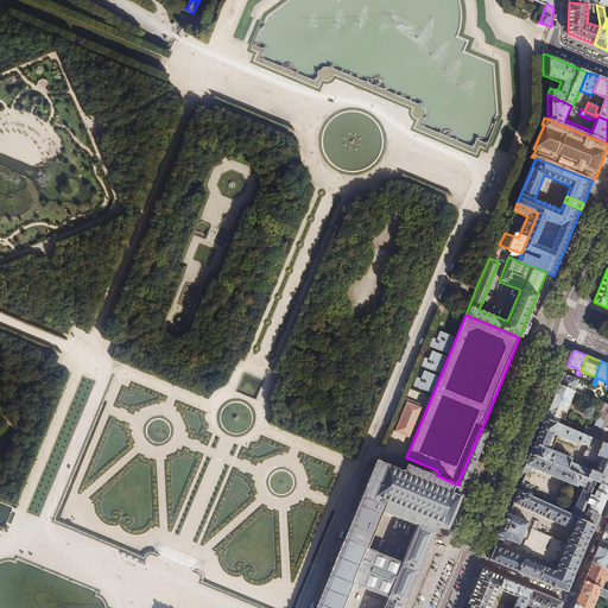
[(562,380),(559,385),(574,391),(577,380),(563,374),(562,380)]
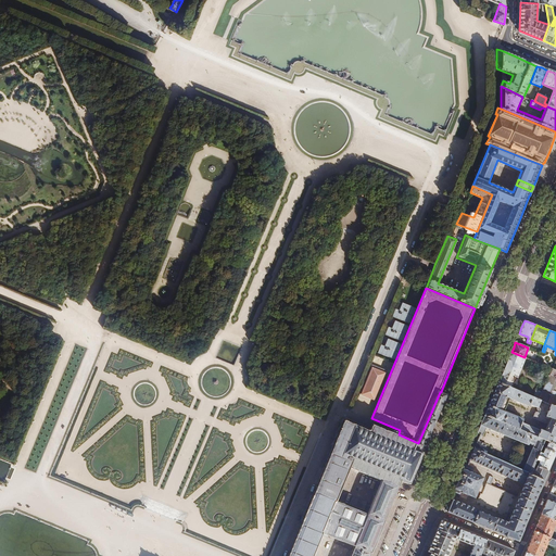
[(506,365),(498,382),(510,388),(516,376),(518,377),(526,357),(525,357),(512,352),(506,365)]
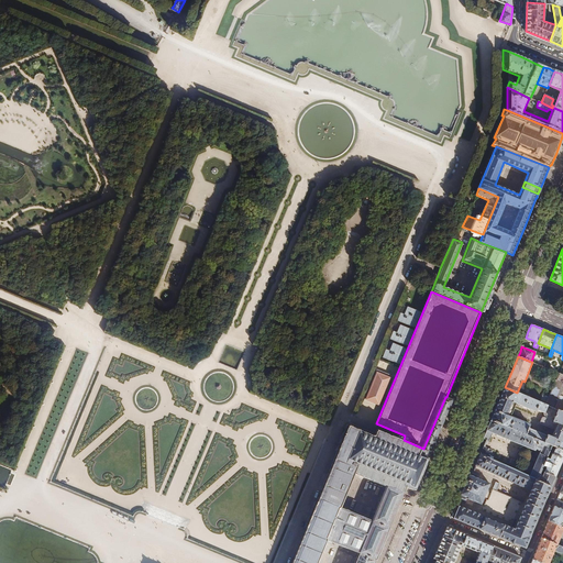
[(545,405),(562,411),(562,401),(561,401),(562,396),(562,395),(561,395),(562,388),(562,374),(559,373),(549,397),(545,405)]
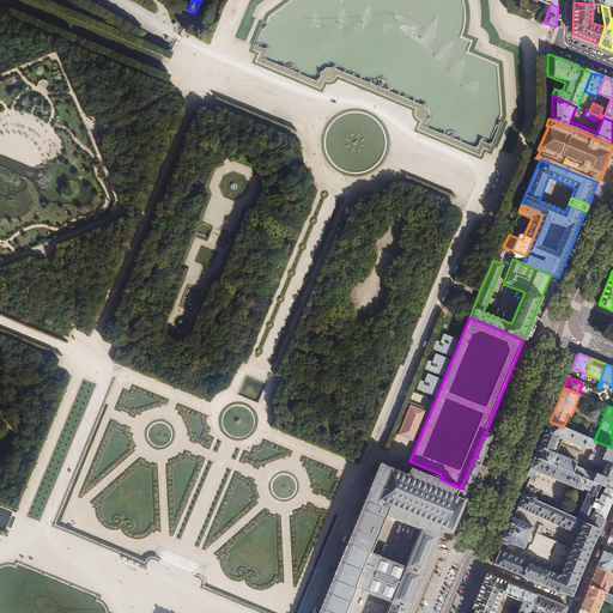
[(612,448),(594,441),(588,438),(563,428),(550,422),(542,439),(535,457),(601,485),(605,486),(612,489),(612,448)]
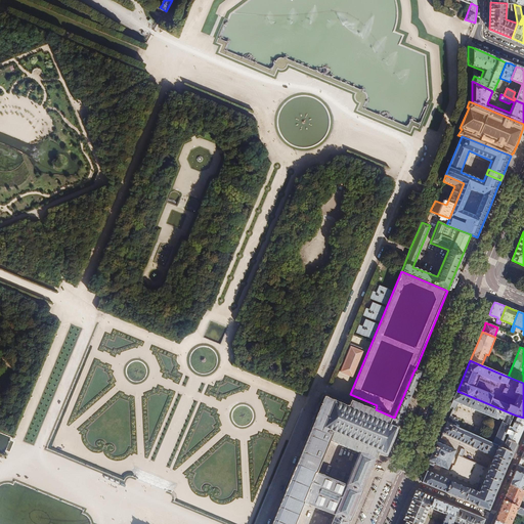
[(394,418),(392,423),(401,427),(424,373),(416,369),(415,369),(394,418)]
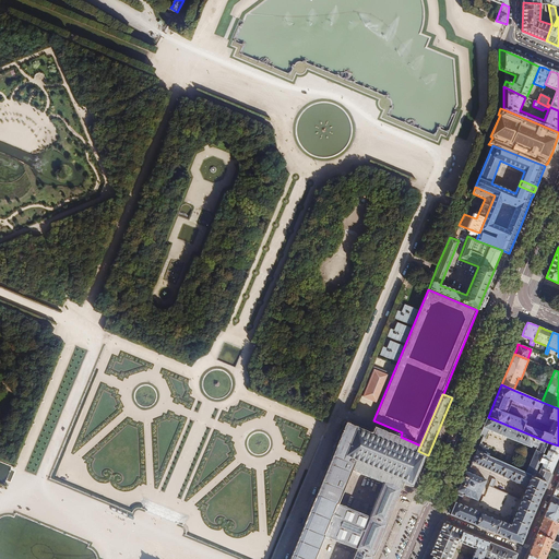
[(548,442),(488,417),(480,435),(486,438),(489,430),(531,447),(532,445),(536,448),(526,472),(534,475),(535,472),(539,462),(543,454),(547,444),(548,444),(548,442)]
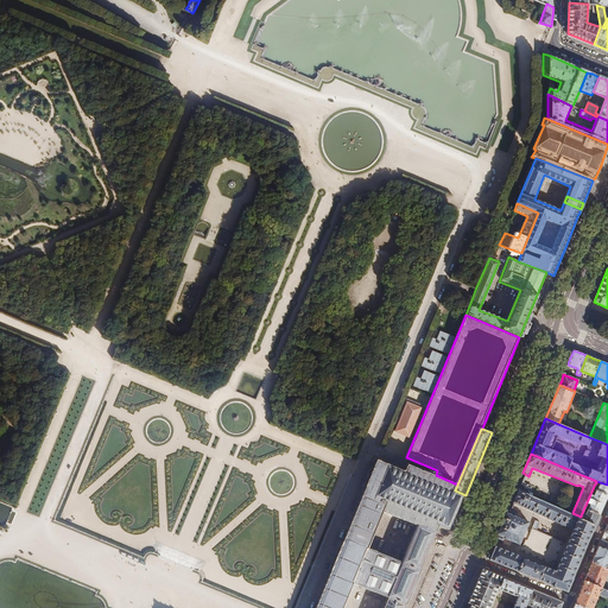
[(343,607),(354,586),(387,599),(382,607),(406,607),(441,529),(450,532),(466,495),(455,491),(457,485),(436,475),(407,463),(405,469),(374,456),(371,466),(361,487),(363,488),(341,544),(339,544),(328,569),(330,570),(315,607),(343,607)]
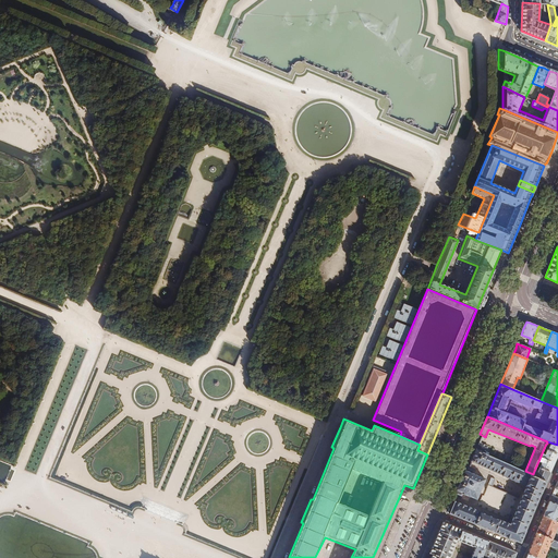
[(480,441),(476,449),(487,455),(488,452),(486,451),(489,446),(480,441)]
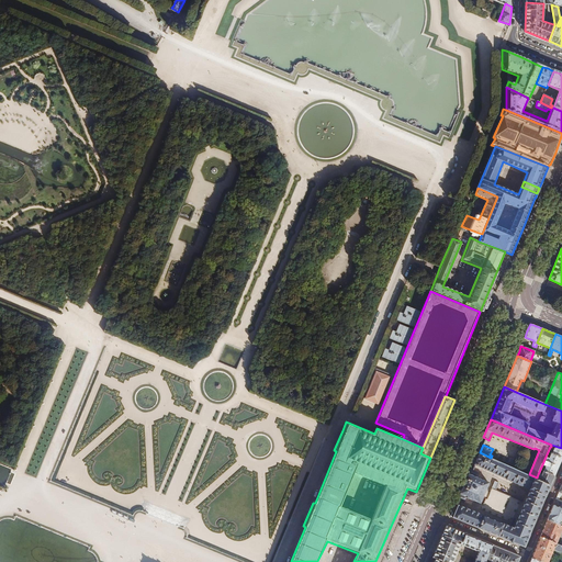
[(548,458),(546,457),(542,464),(544,465),(542,471),(554,475),(561,456),(561,448),(554,446),(551,452),(548,458)]
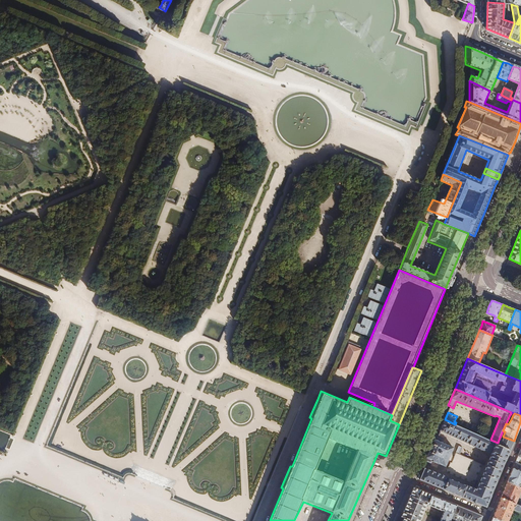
[(476,490),(424,469),(419,479),(486,507),(490,496),(505,460),(506,460),(510,450),(497,444),(498,443),(490,440),(455,424),(445,419),(441,430),(491,454),(476,490)]
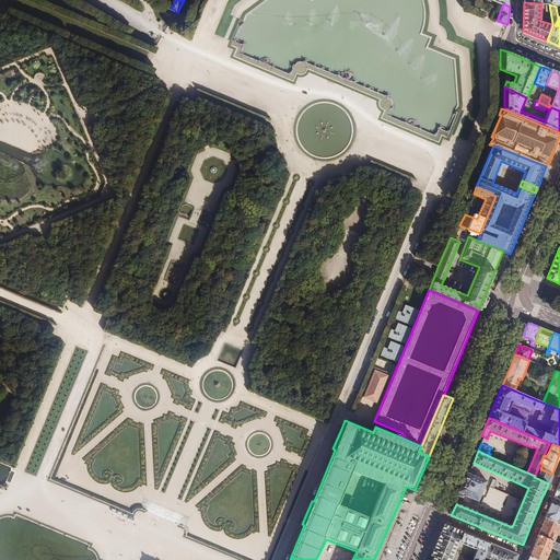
[(456,497),(458,498),(463,500),(464,496),(471,498),(479,501),(488,480),(475,475),(477,471),(468,467),(456,497)]
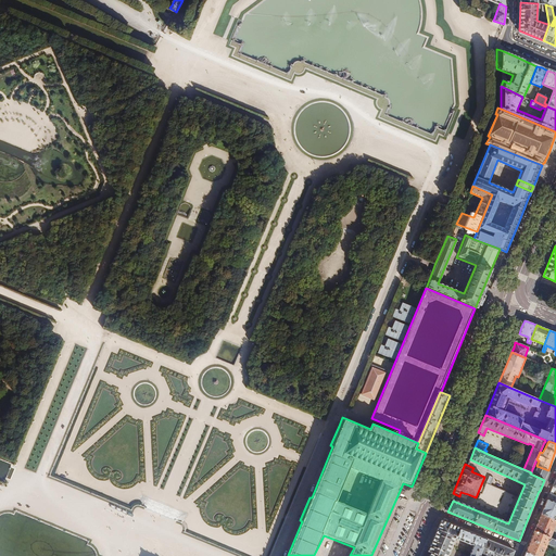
[(530,474),(544,480),(548,470),(536,466),(534,470),(532,469),(531,472),(530,474)]
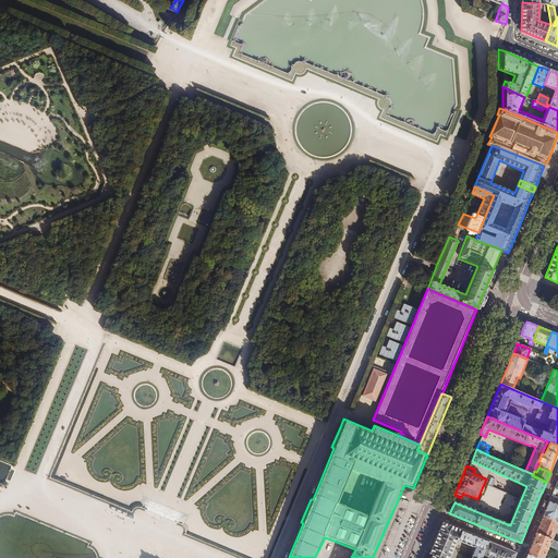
[(546,509),(543,517),(557,522),(557,506),(549,502),(546,509)]
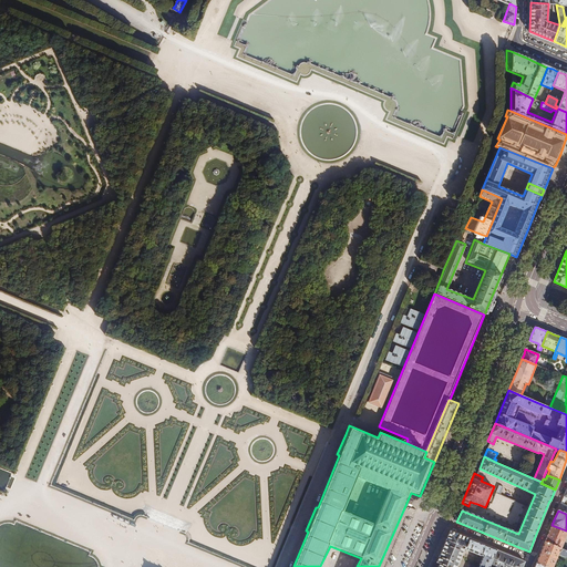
[(566,533),(566,531),(552,525),(549,531),(565,538),(566,533)]
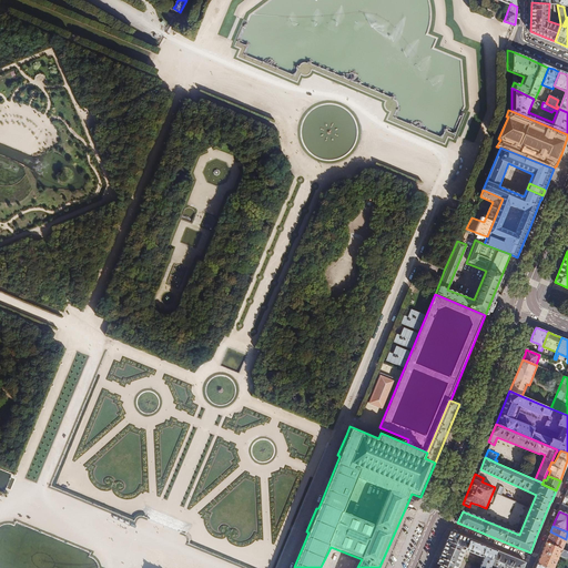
[(482,567),(489,567),(490,567),(497,550),(450,531),(438,564),(440,565),(438,567),(457,567),(465,549),(484,557),(479,567),(482,567)]
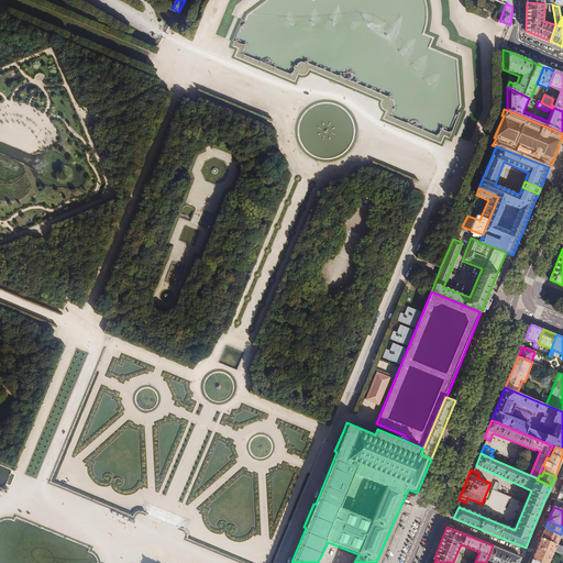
[(544,530),(543,531),(560,538),(561,534),(545,527),(544,530)]
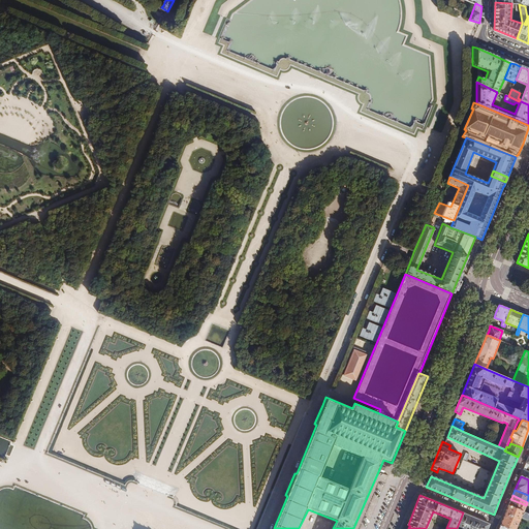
[(510,499),(508,506),(523,512),(526,505),(510,499)]
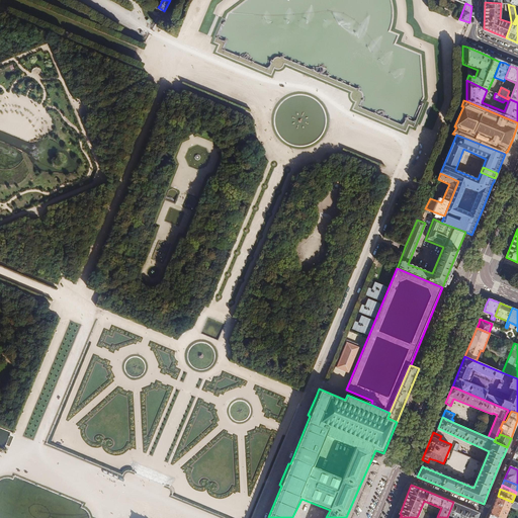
[(517,503),(512,502),(498,496),(494,505),(490,515),(496,517),(506,517),(510,508),(517,511),(517,503)]
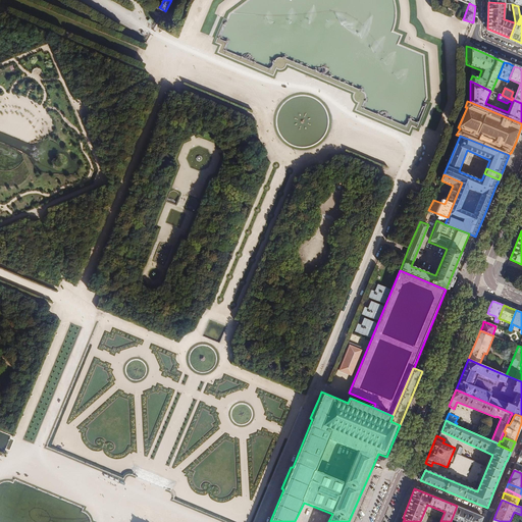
[(451,521),(450,521),(480,521),(483,517),(457,506),(451,521)]
